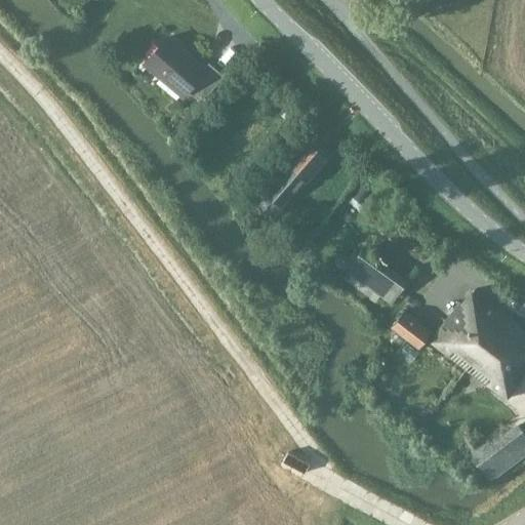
[(188,91),(200,101),(220,76),(207,65),(204,68),(168,37),(145,64),(183,96),(188,91)]
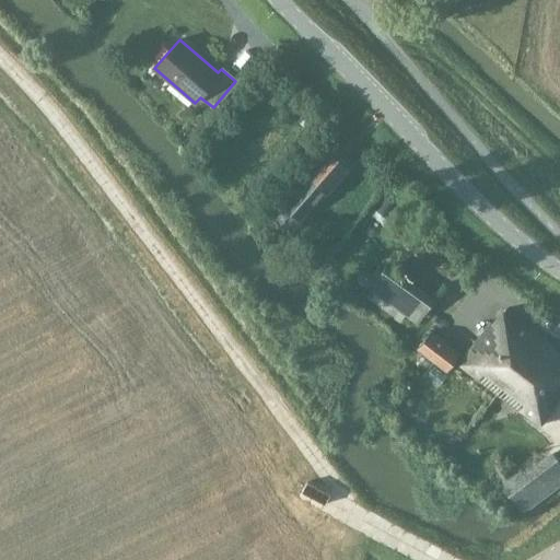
[(306,174),(281,202),(299,218),(324,189),(326,191),(349,165),(339,156),(327,146),(304,172),(306,174)]
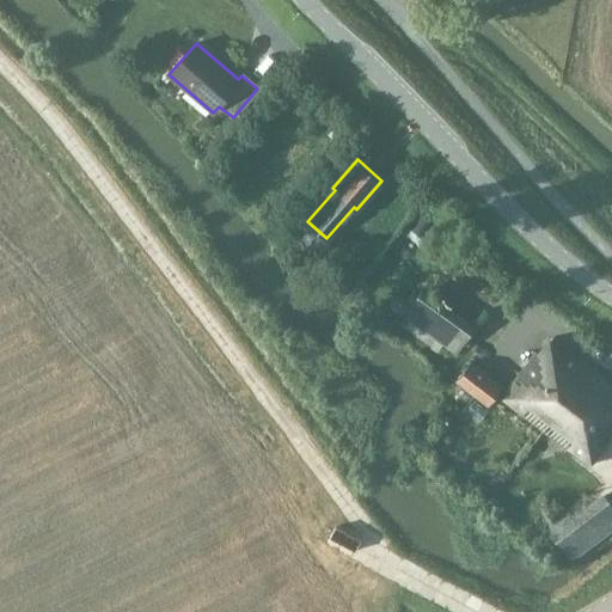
[(422,287),(402,314),(427,332),(447,305),(422,287)]
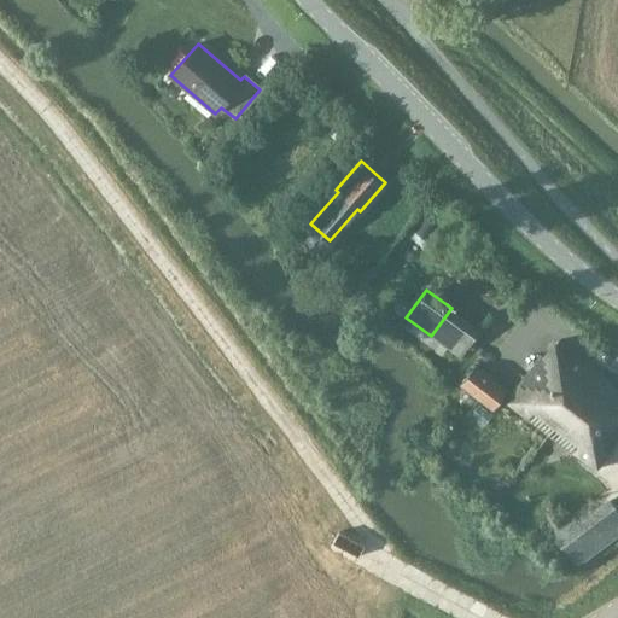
[(617,388),(558,342),(544,357),(541,355),(506,402),(528,419),(535,409),(578,443),(571,453),(595,470),(617,438),(617,388)]
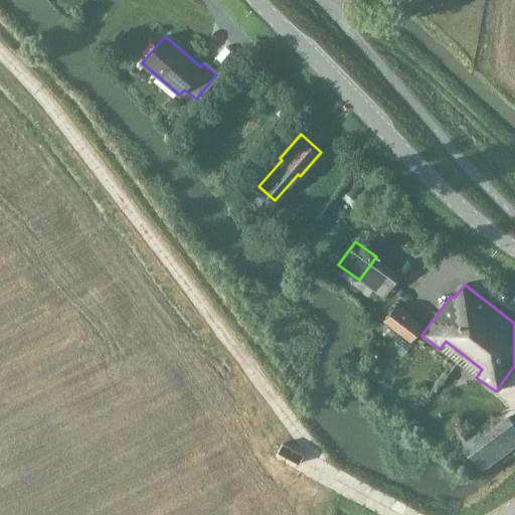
[(386,316),(414,337),(423,325),(395,304),(386,316)]
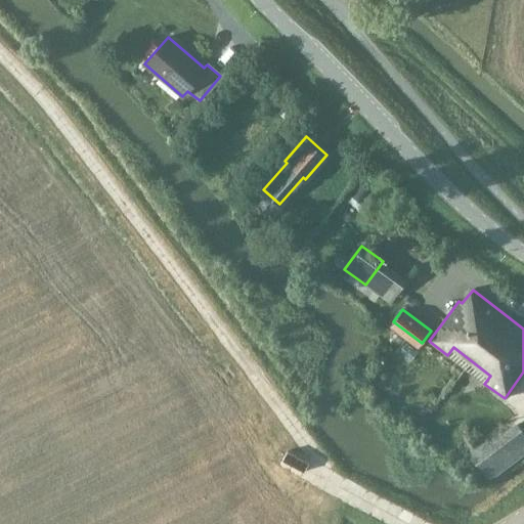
[(487,477),(523,449),(523,429),(518,422),(472,455),(487,477)]
